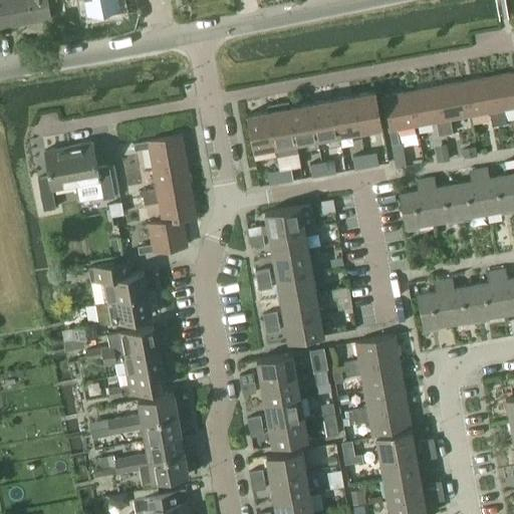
[(0,0),(0,27),(49,19),(46,0),(0,0)]
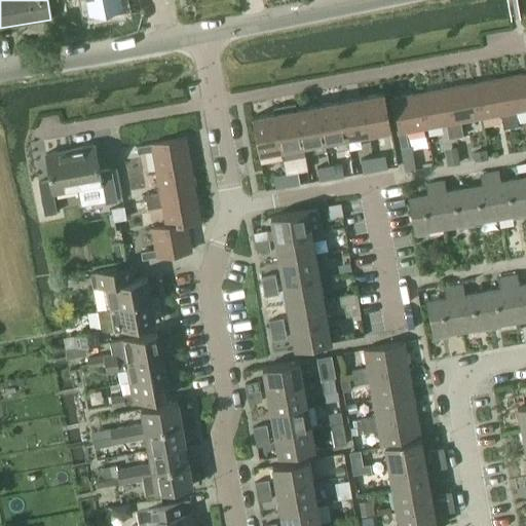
[(91,0),(94,10),(119,6),(117,0),(91,0)]
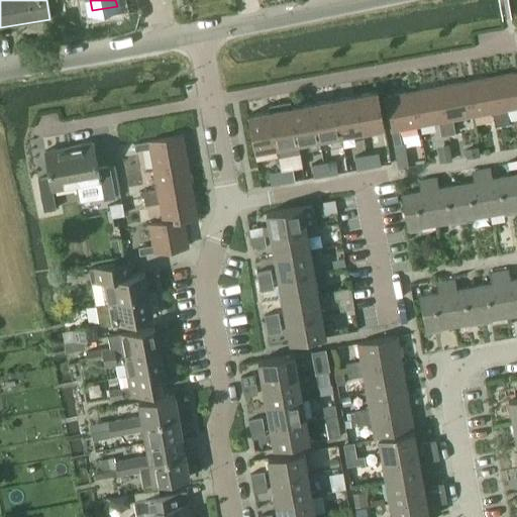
[(509,124),(506,110),(516,107),(516,72),(493,77),(501,125),(509,124)]
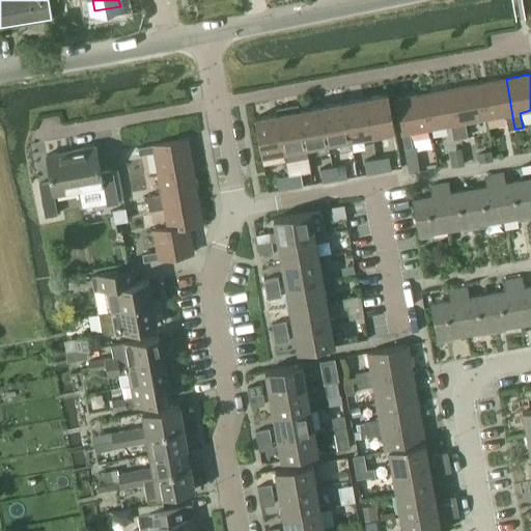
[(508,130),(514,129),(506,79),(478,84),(484,119),(505,115),(508,130)]
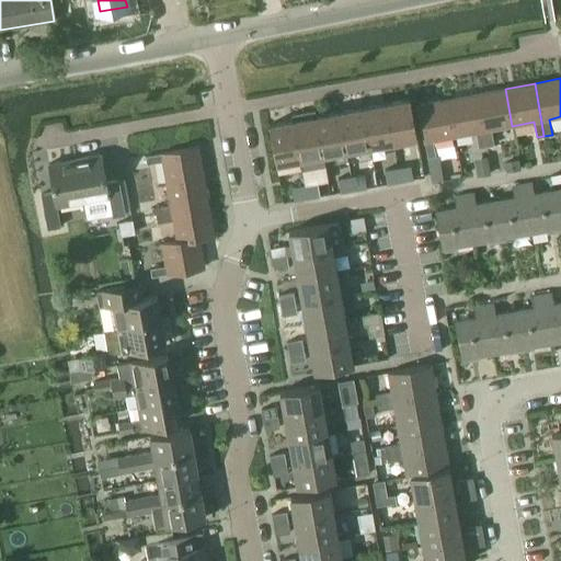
[(493,146),(490,130),(512,126),(505,89),(477,94),(485,147),(493,146)]
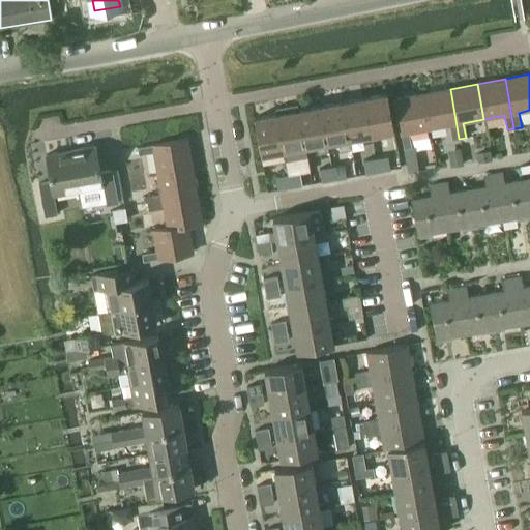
[(452,140),(459,139),(450,89),(422,94),(429,129),(449,125),(452,140)]
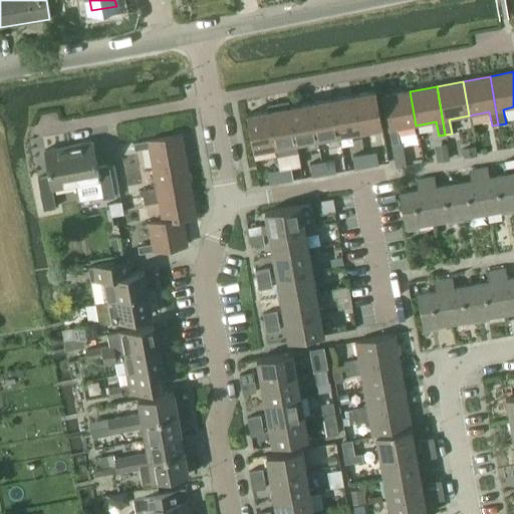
[(353,94),(360,132),(381,127),(375,90),(353,94)]
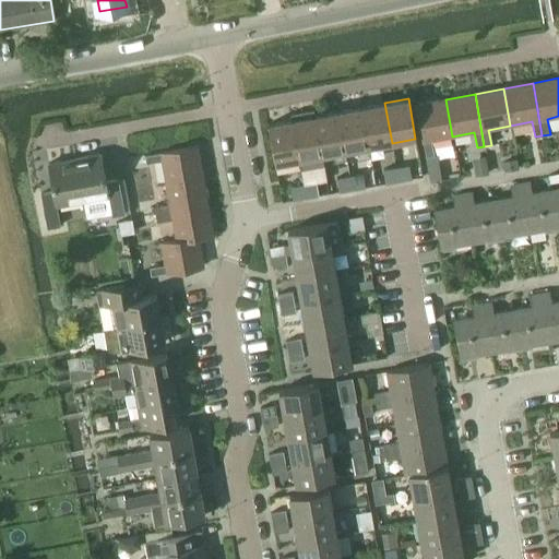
[(452,137),(445,99),(416,105),(423,142),(425,157),(426,157),(433,156),(431,140),(452,137)]
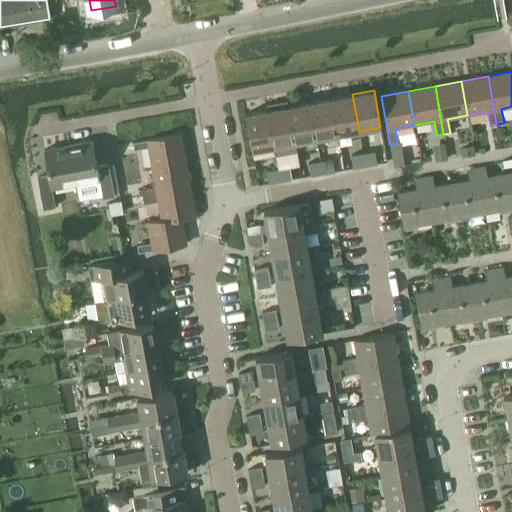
[(359,131),(352,94),(331,98),(337,135),(359,131)]
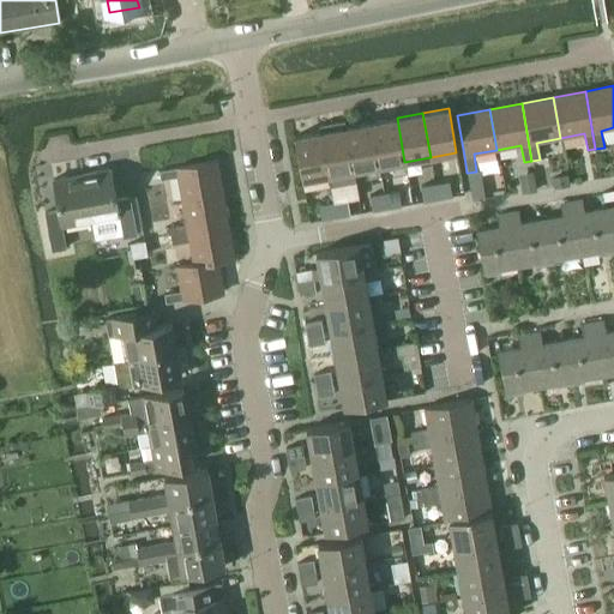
[(397,118),(371,122),(379,167),(404,162),(397,118)]
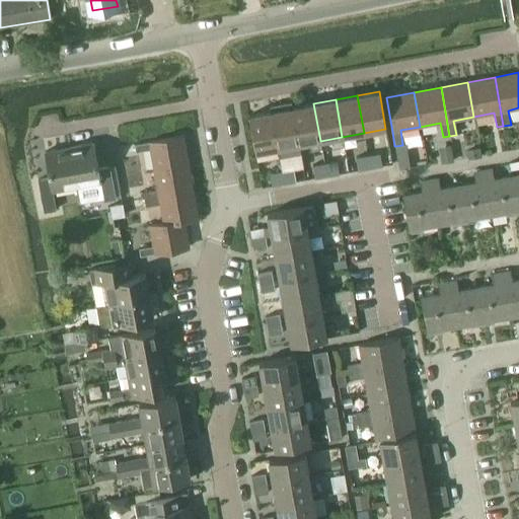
[(300,154),(298,145),(299,144),(292,107),(285,108),(284,102),(269,105),(270,112),(277,148),(278,148),(280,158),(300,154)]
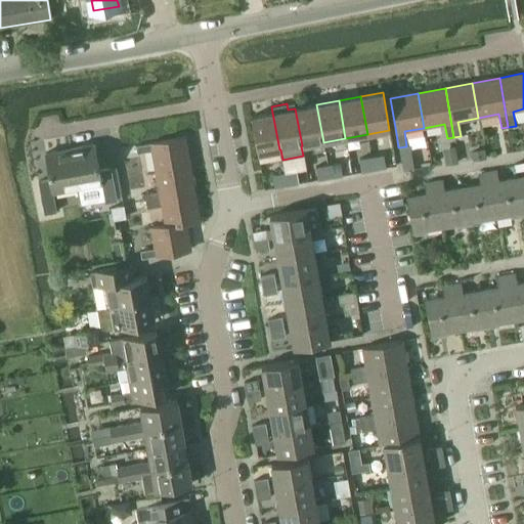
[(324,150),(322,142),(323,142),(316,104),(295,108),(302,145),(311,144),(313,153),(324,150)]
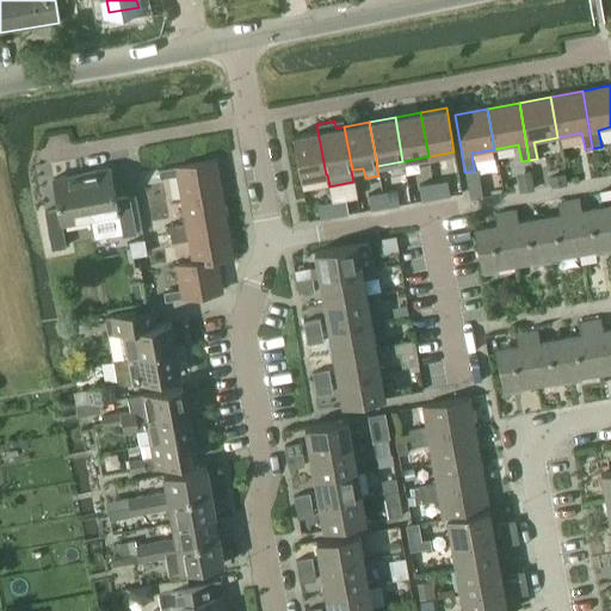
[(318,131),(292,136),(300,179),(326,174),(318,131)]
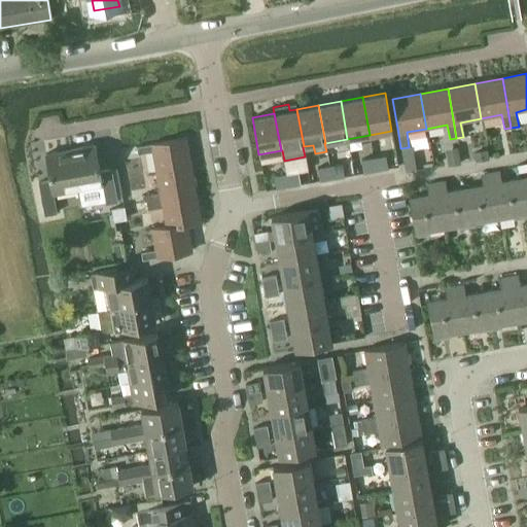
[(138,155),(152,152),(155,172),(191,166),(186,138),(150,144),(136,146),(138,155)]
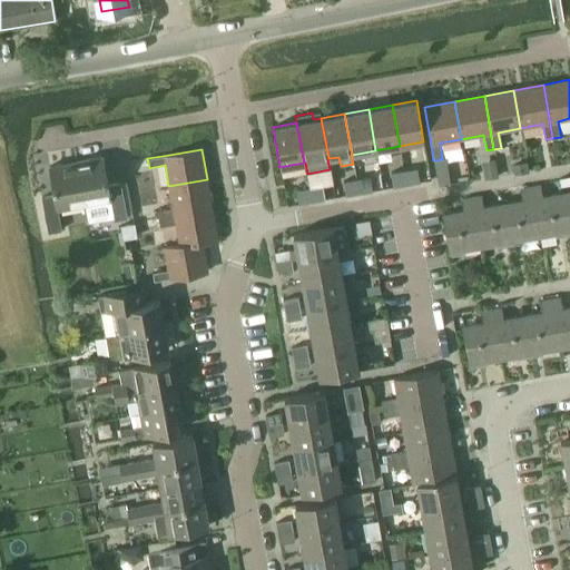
[(102,157),(75,163),(84,205),(109,200),(114,220),(127,218),(120,183),(107,185),(102,157)]
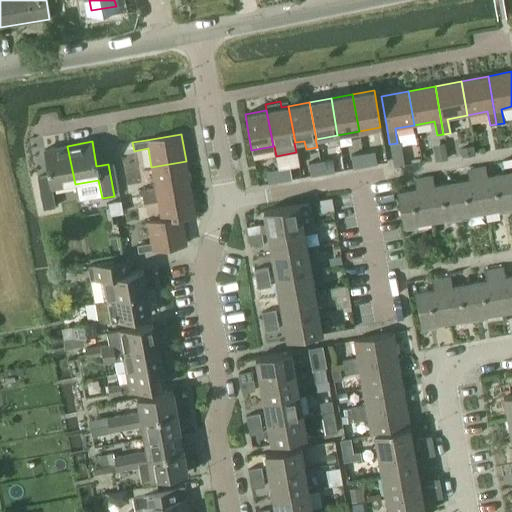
[(397,143),(390,144),(394,167),(404,165),(400,142),(397,143)]
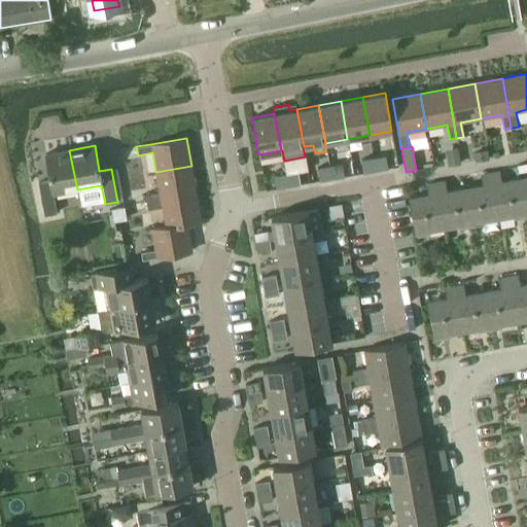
[(457,146),(445,148),(448,165),(460,163),(458,153),(457,146)]
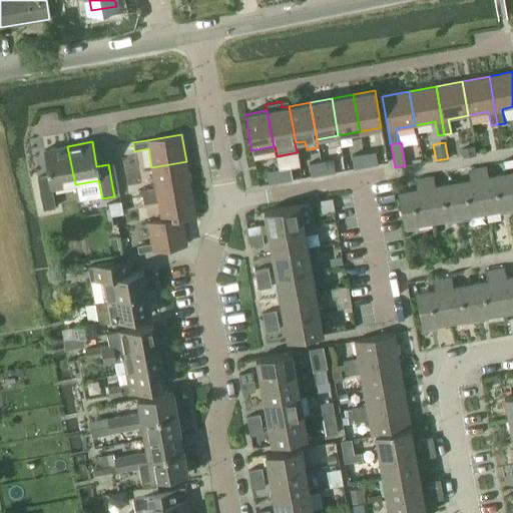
[(75,184),(67,146),(44,150),(48,175),(37,178),(43,209),(55,207),(51,189),(75,184)]
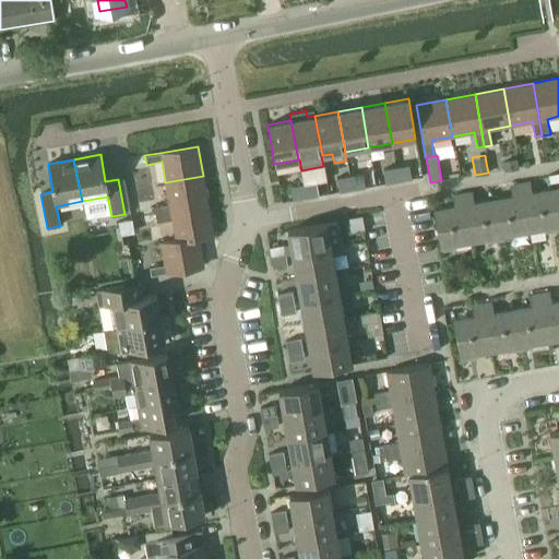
[(516,159),(503,162),(506,170),(518,168),(516,159)]
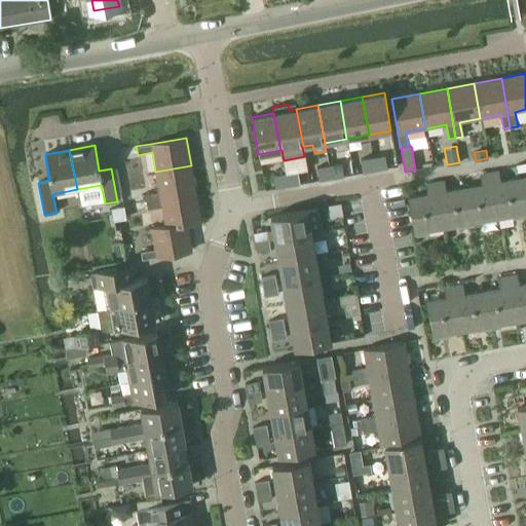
[(373,157),(375,171),(387,168),(384,155),(373,157)]
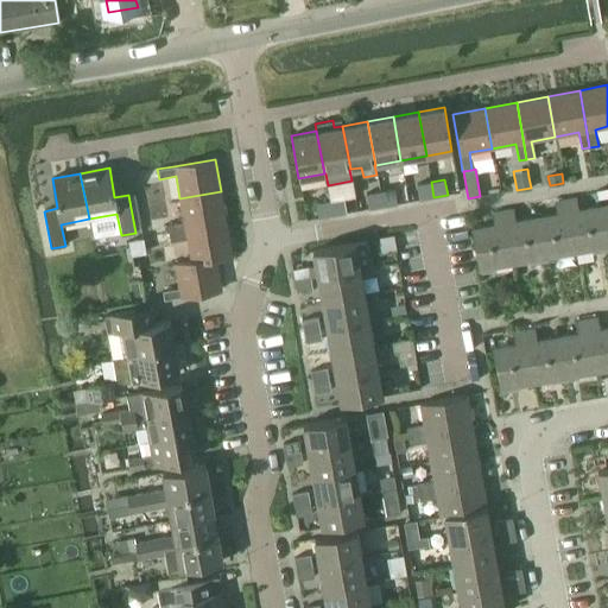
[(419,200),(434,197),(431,182),(416,184),(419,200)]
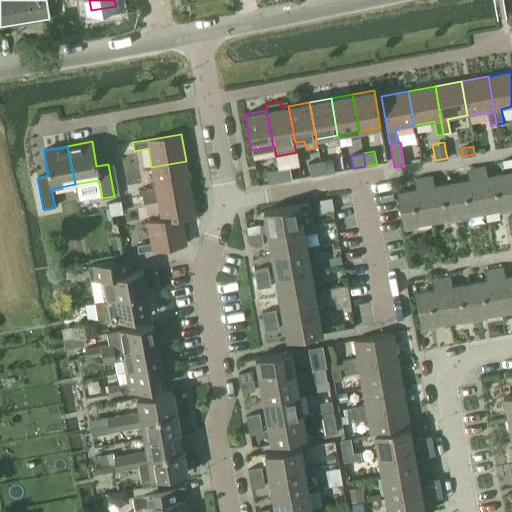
[(323,174),(334,172),(332,159),(320,161),(323,174)]
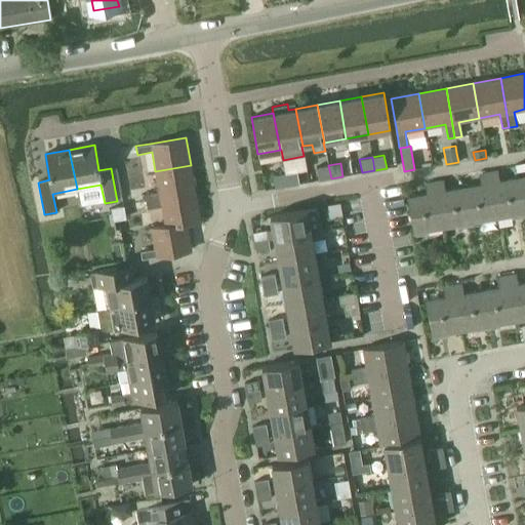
[(145,194),(146,201),(196,193),(191,165),(155,171),(159,192),(145,194)]
